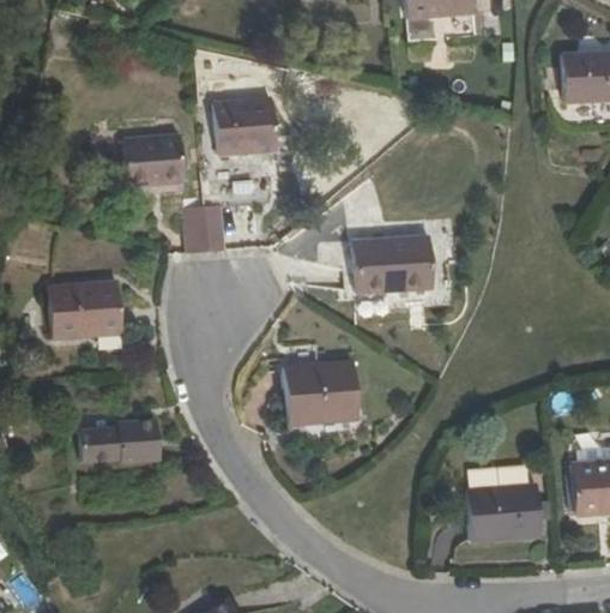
[(406,0),(410,42),(477,37),(472,0),(406,0)]
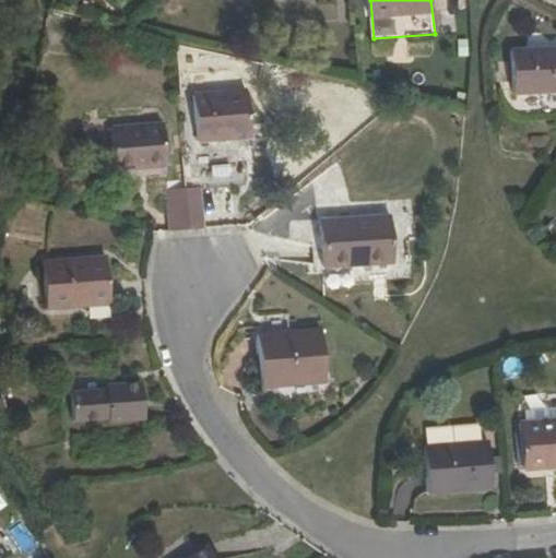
[(515,94),(555,92),(555,46),(513,49),(515,94)]
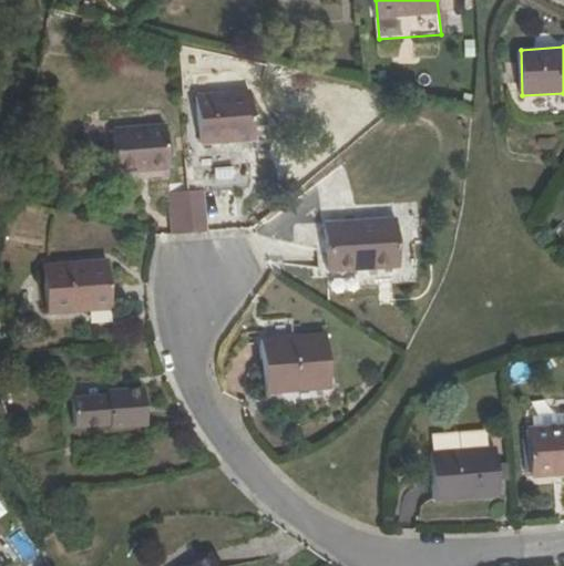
[(203,144),(256,140),(250,90),(198,94),(203,144)]
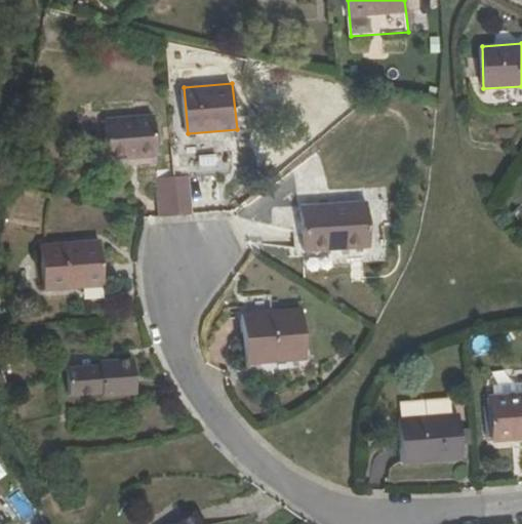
[(111,160),(157,156),(154,115),(107,119),(111,160)]
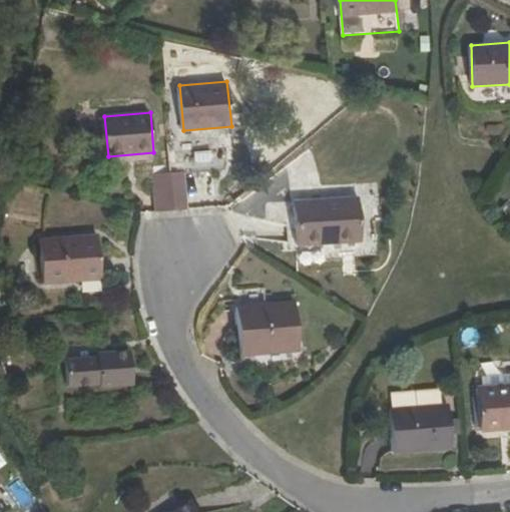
[(170,173),(173,209),(192,208),(188,171),(170,173)]
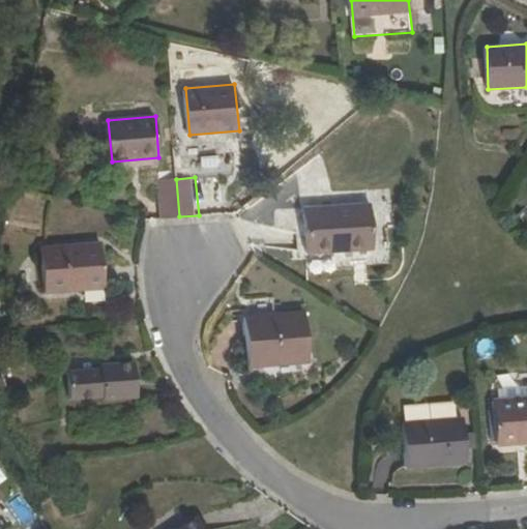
[(159,180),(162,217),(179,216),(176,179),(159,180)]
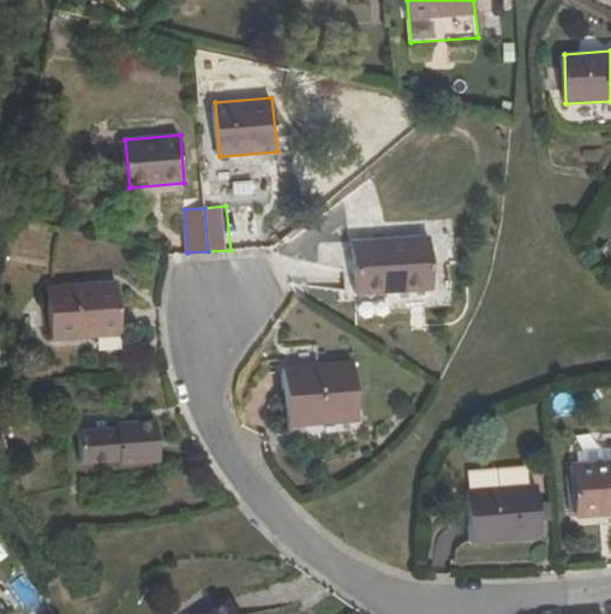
[(358,292),(435,288),(431,236),(354,240),(358,292)]
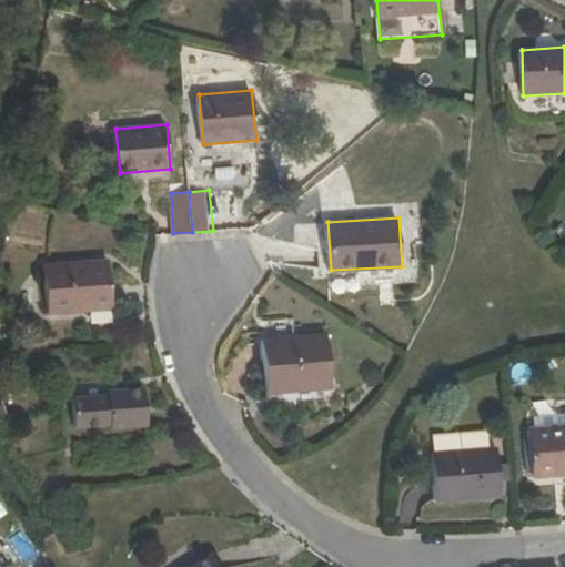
[(48,313),(112,310),(109,259),(44,264),(48,313)]
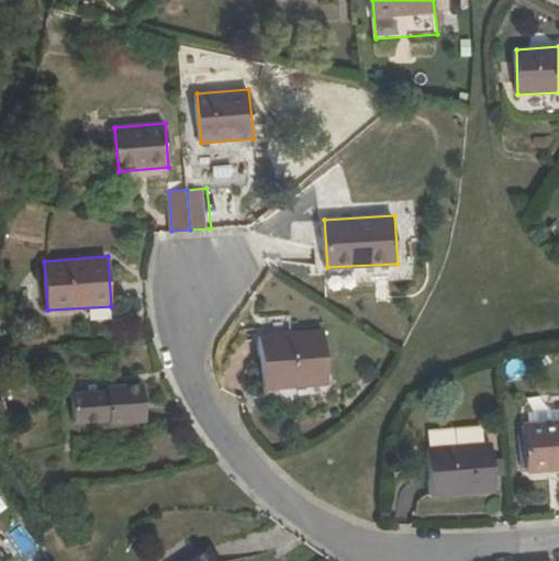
[(266,389),(328,383),(325,329),(261,335),(266,389)]
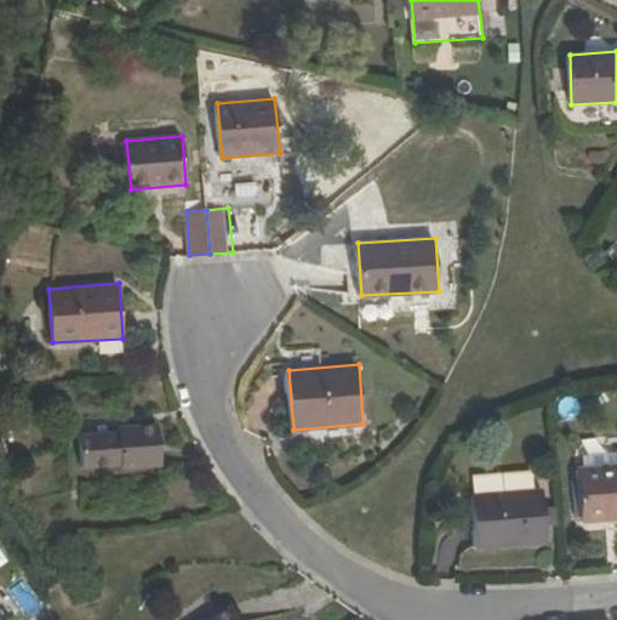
[(123,468),(161,464),(158,425),(119,427),(119,432),(81,434),(84,466),(121,462),(123,468)]
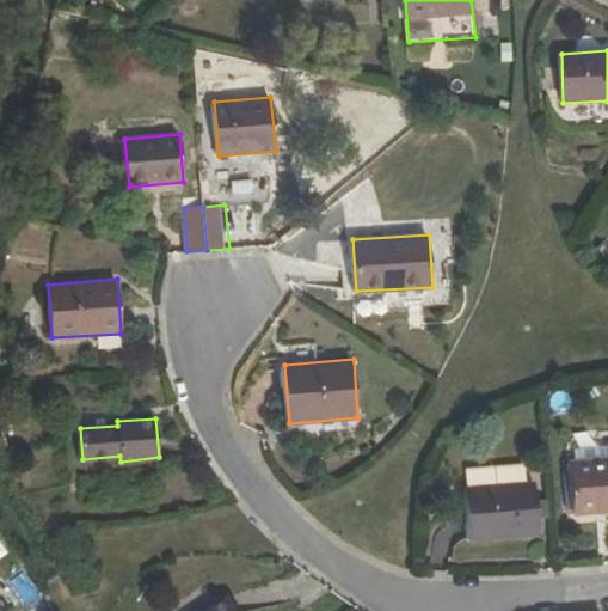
[(578,462),(607,458),(607,446),(577,448),(578,462)]
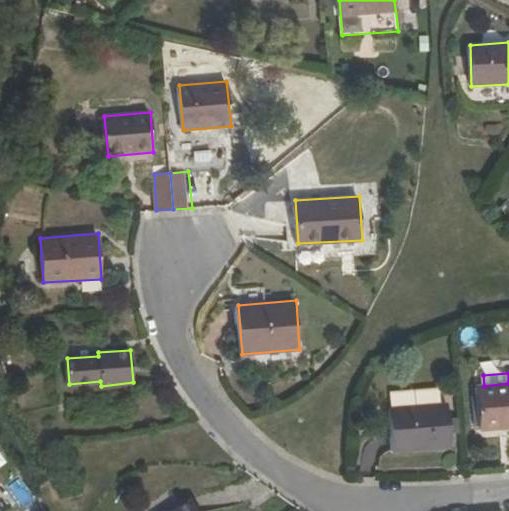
[(508,383),(484,386),(478,386),(482,430),(508,427),(508,383)]
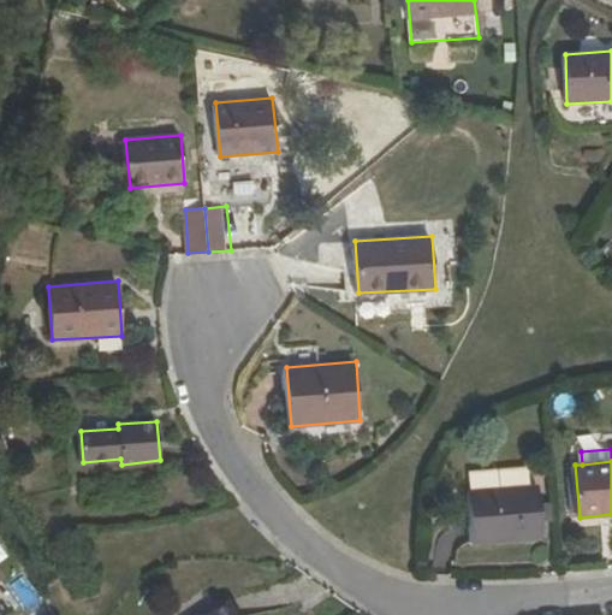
[(475,542),(544,537),(539,486),(470,490),(475,542)]
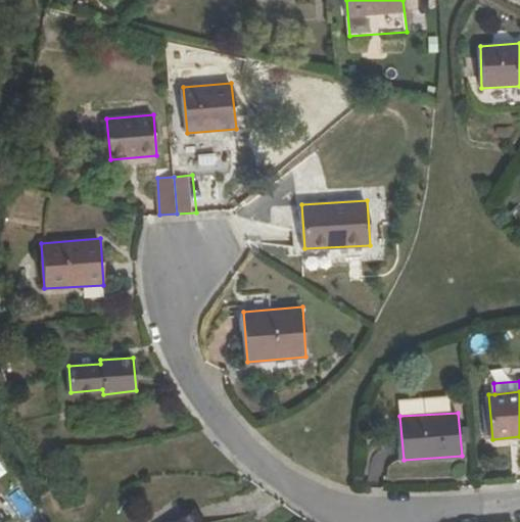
[(204,521),(195,509),(176,521),(204,521)]
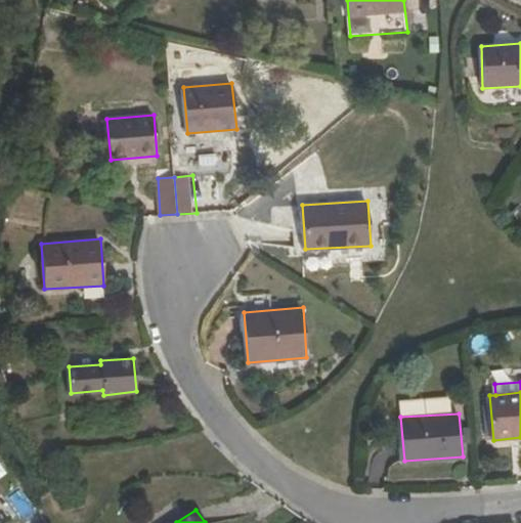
All buildings are outlined.
